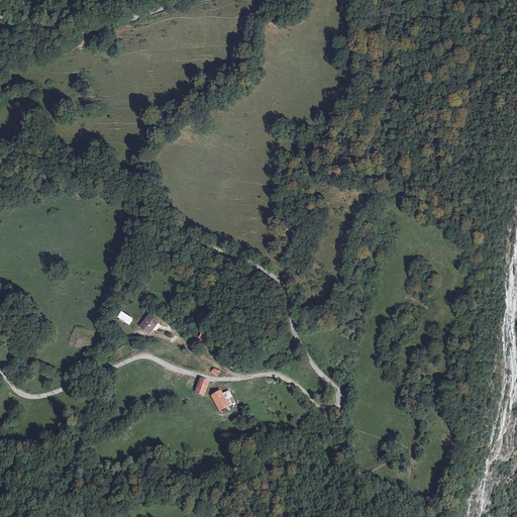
[(120,310),(116,317),(129,326),(134,319),(120,310)]
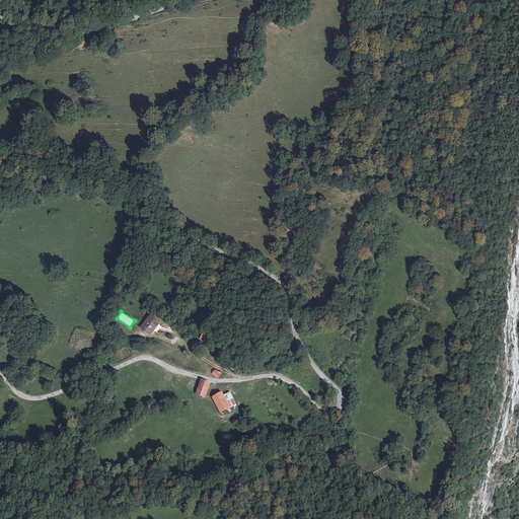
[(158,322),(148,315),(145,319),(155,326),(158,322)]
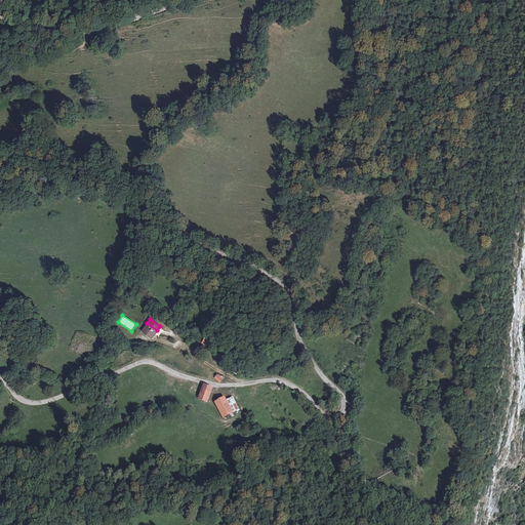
[(157,330),(147,323),(142,330),(151,337),(157,330)]
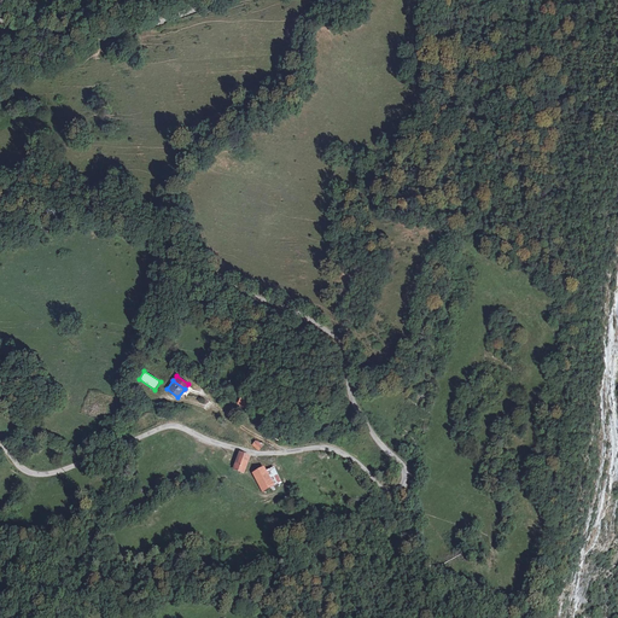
[(243,395),(237,404),(244,408),(249,398),(243,395)]
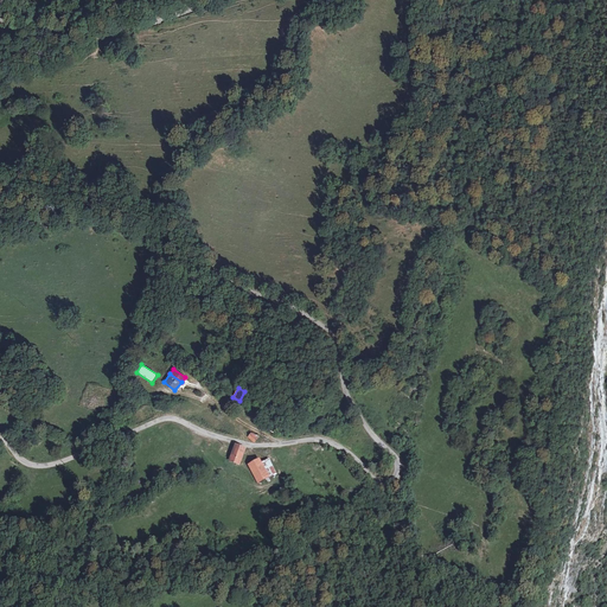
[(278,413),(268,430),(276,434),(286,417),(278,413)]
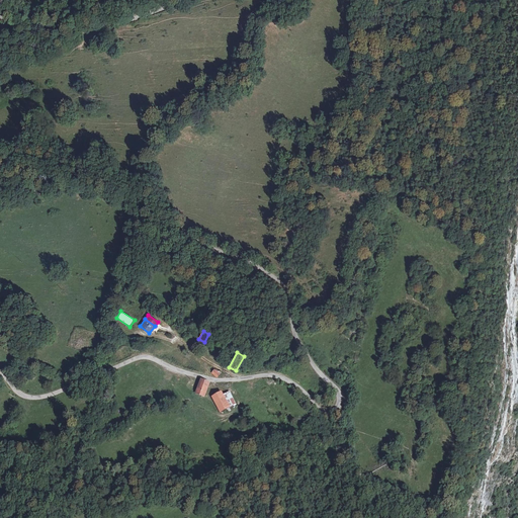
[(208,383),(200,380),(195,393),(203,396),(208,383)]
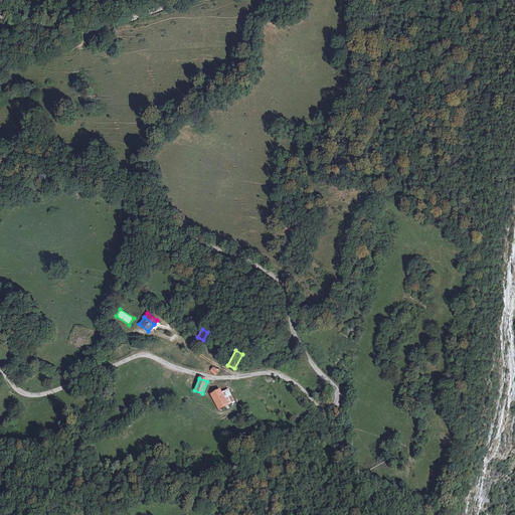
[(226,406),(219,389),(211,394),(217,410),(226,406)]
